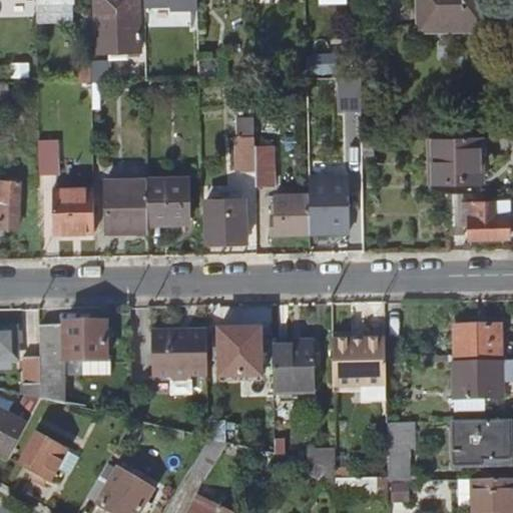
[(95,0),(96,52),(140,51),(139,0),(95,0)]
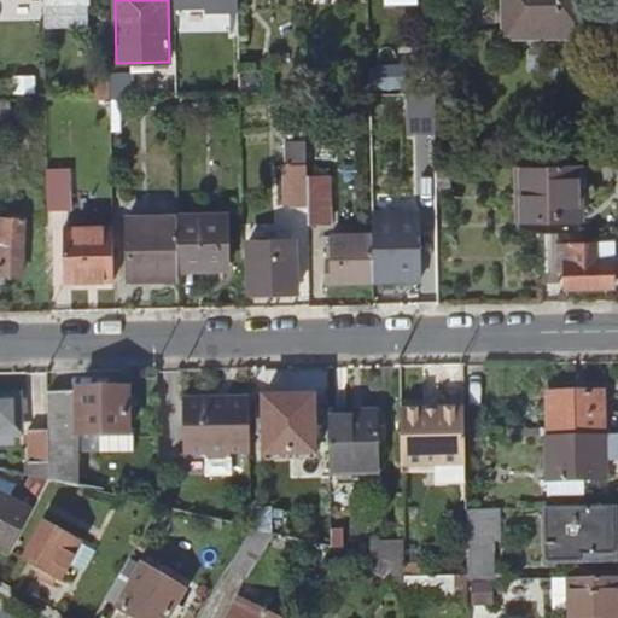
[(175,0),(176,30),(238,30),(238,0),(175,0)]
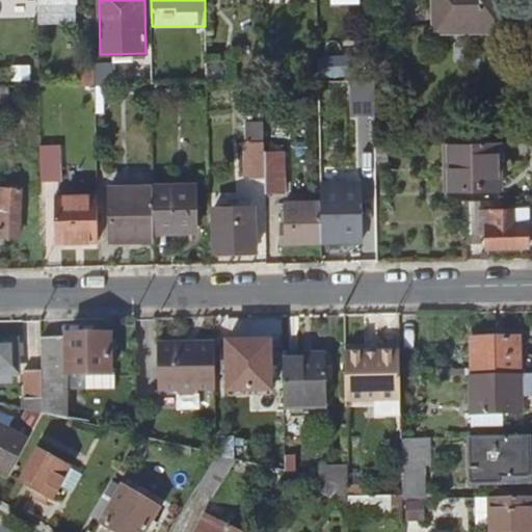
[(433,0),(435,31),(501,30),(500,0),(433,0)]
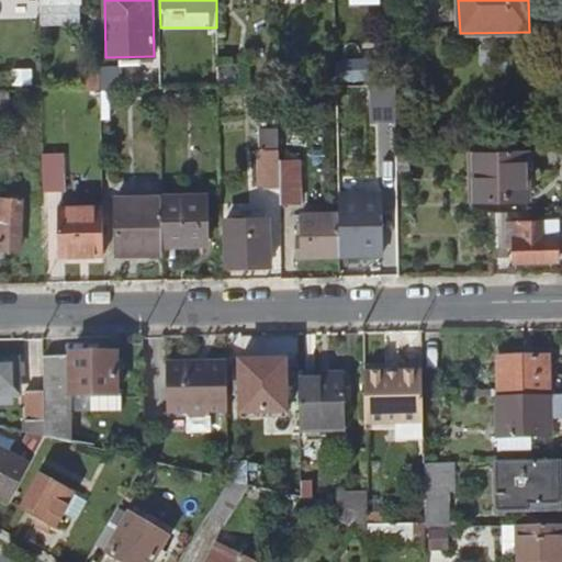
[(344,64),(345,78),(363,78),(362,62),(344,64)]
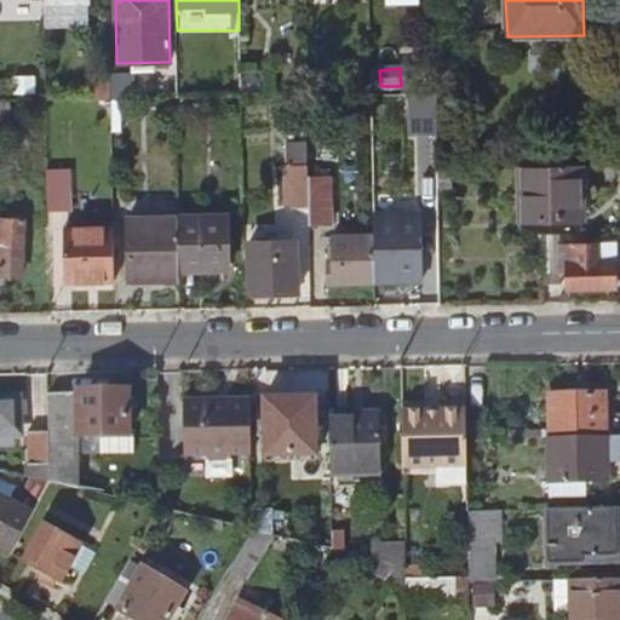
[(97,101),(112,101),(110,80),(110,79),(97,79),(97,101)]
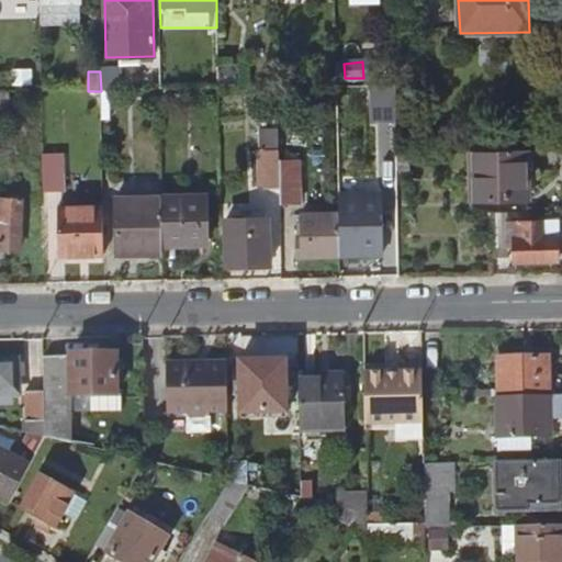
[(100,72),(101,91),(109,90),(110,85),(114,83),(113,74),(100,72)]
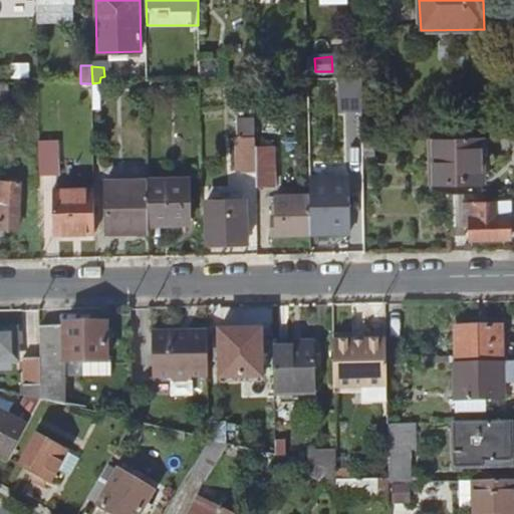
[(361,83),(361,78),(338,78),(339,109),(361,110),(361,83)]
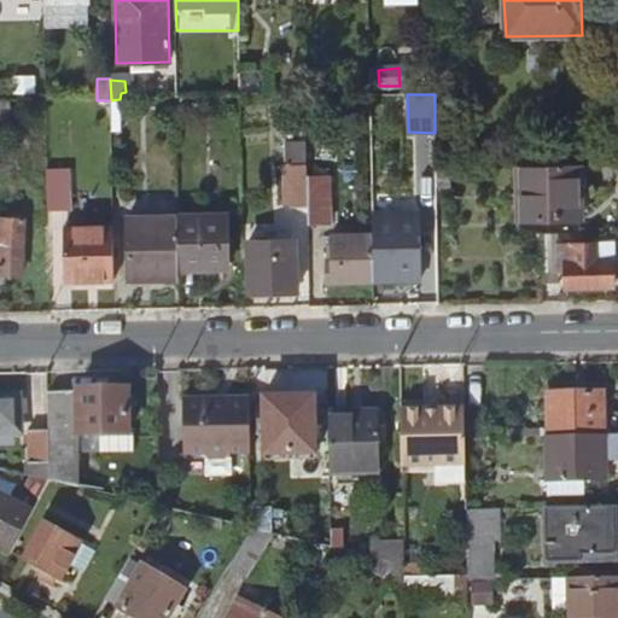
[(305,175),(305,164),(285,164),(285,204),(305,203),(305,175)]
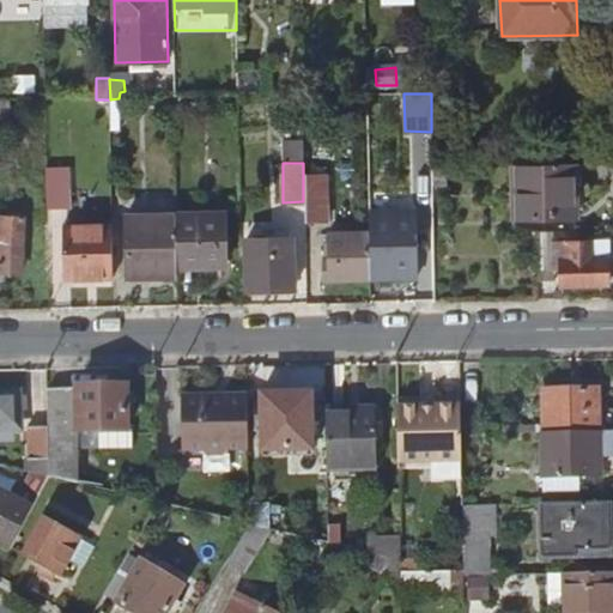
[(569,165),(514,167),(515,218),(576,216),(577,196),(570,195),(569,165)]
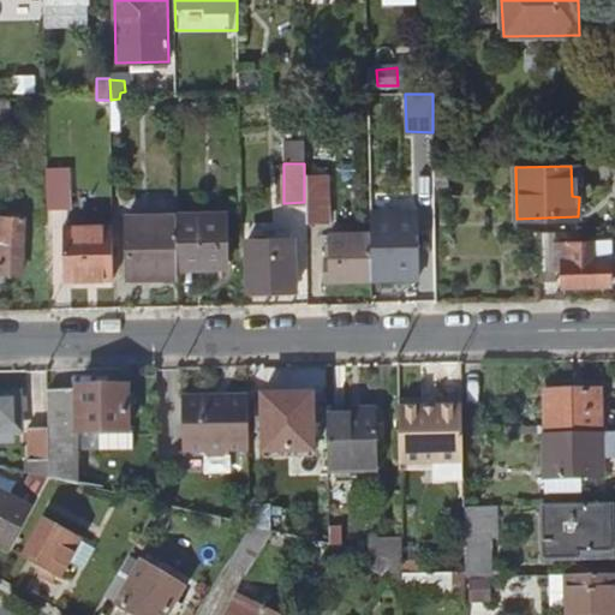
[(65,174),(47,174),(47,210),(65,210),(65,174)]
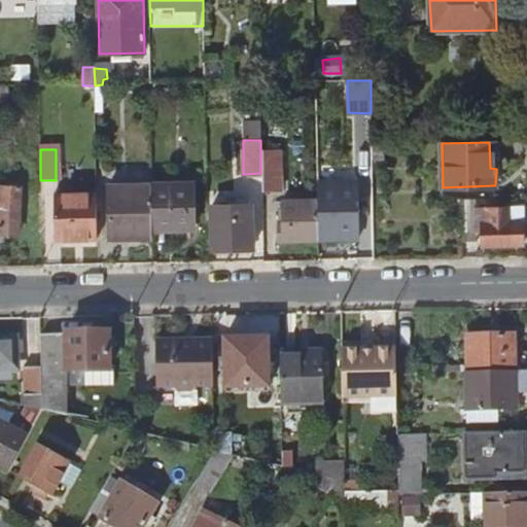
[(260,149),(260,173),(261,190),(280,189),(278,149),(260,149)]
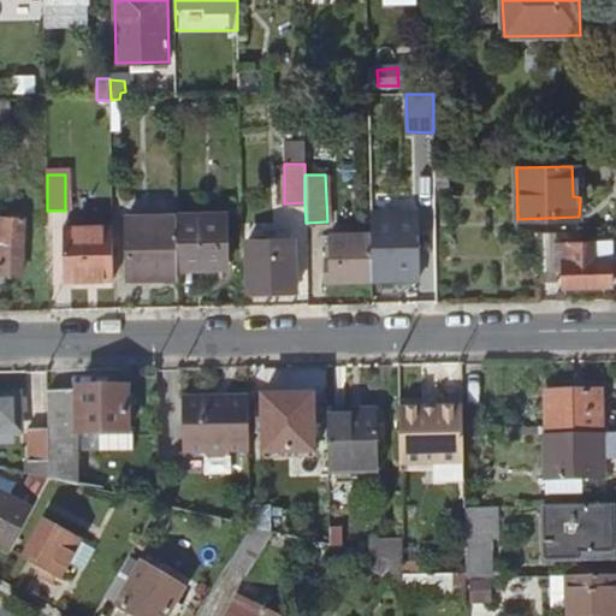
[(372,234),(373,280),(419,280),(418,212),(372,213),(372,234)]
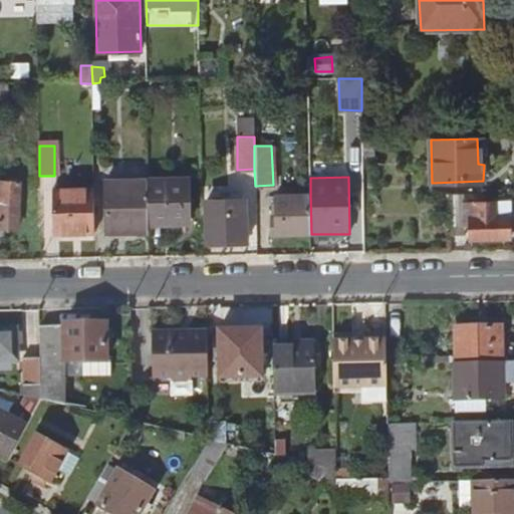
[(189,179),(148,181),(148,224),(190,222),(189,179)]
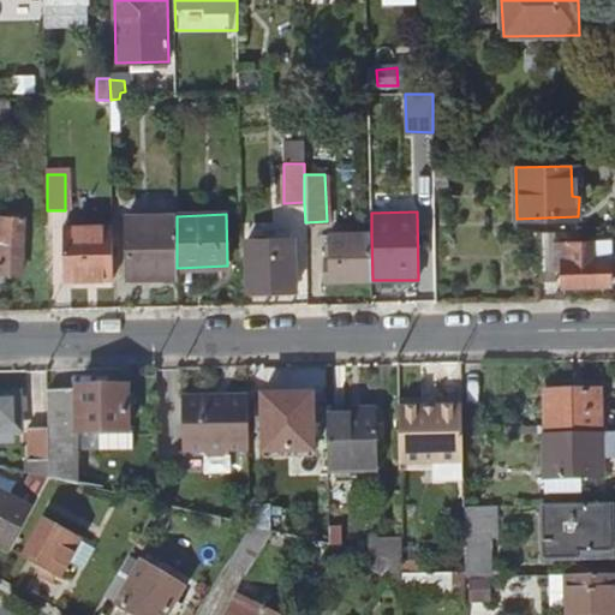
[(126,279),(177,280),(177,268),(177,216),(125,218),(126,279)]
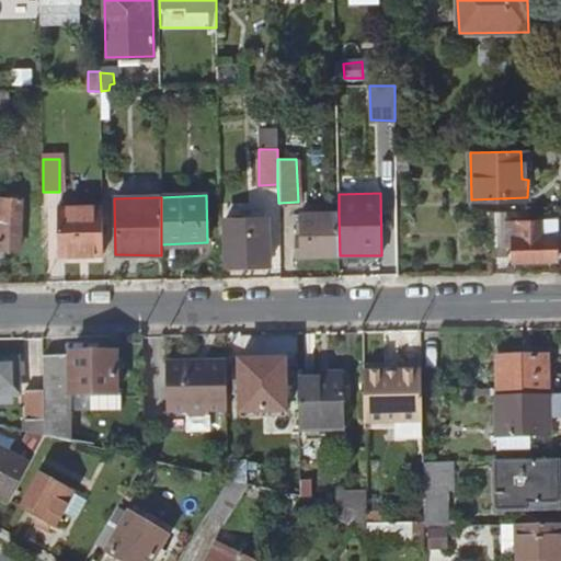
[(0,263),(2,263),(3,255),(19,254),(24,204),(0,204),(0,263)]
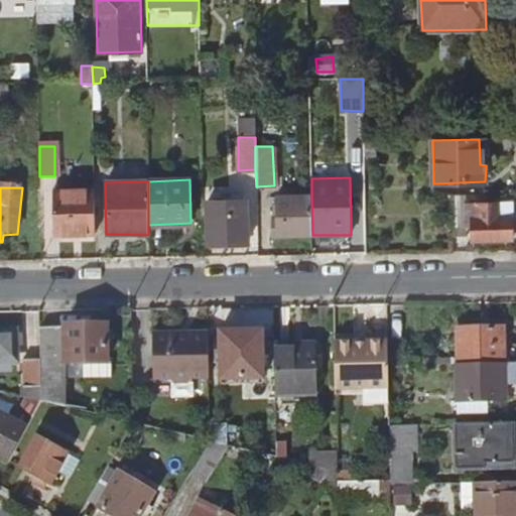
[(95,234),(95,190),(52,191),(53,235),(95,234)]
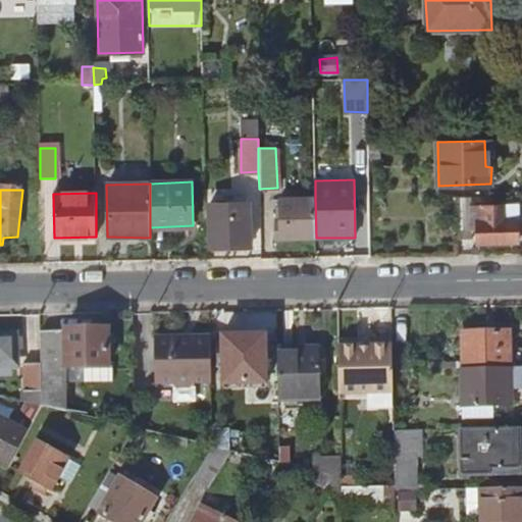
[(315,198),(280,199),(281,221),(276,221),(276,239),(316,238),(315,198)]
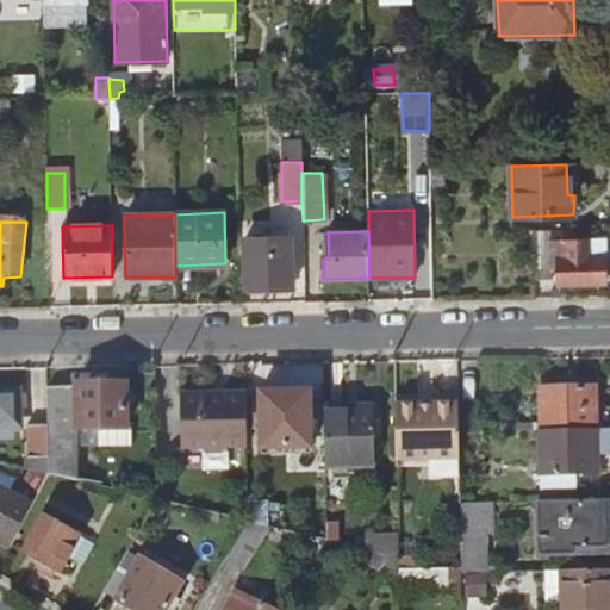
[(552,231),(535,231),(536,269),(561,267),(559,284),(604,282),(604,262),(601,262),(599,257),(590,259),(589,242),(551,242),(552,231)]
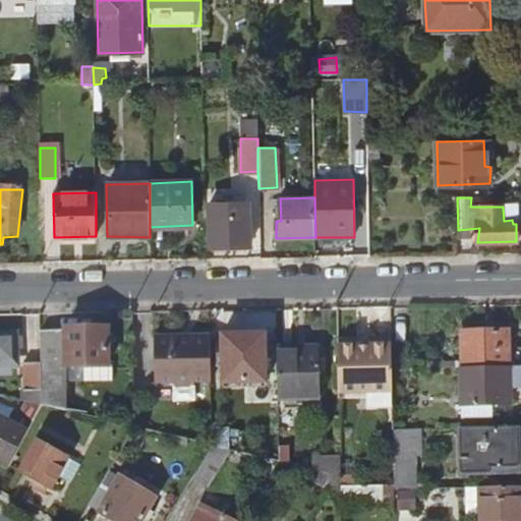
[(210,204),(211,245),(249,245),(249,204),(210,204)]
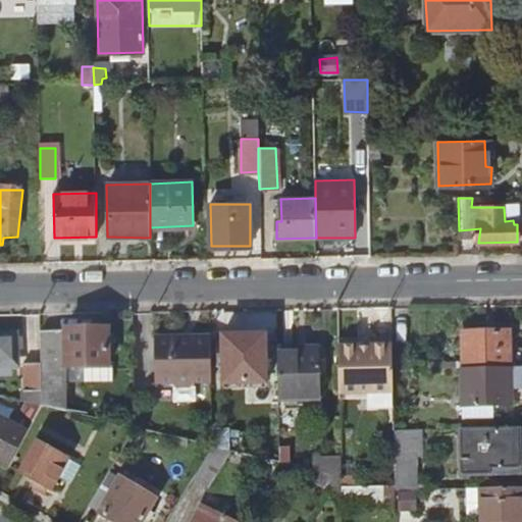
[(42,388),(42,408),(67,414),(67,375),(72,373),(71,368),(103,368),(103,374),(108,374),(108,367),(110,367),(109,329),(67,329),(66,333),(41,334),(41,363),(42,388)]
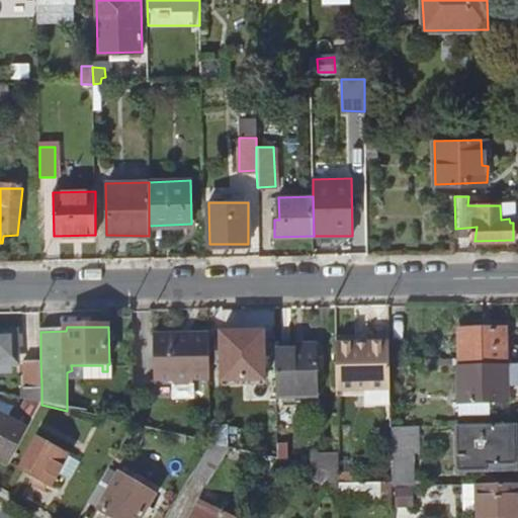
[(456,330),(457,366),(505,365),(505,330),(456,330)]
